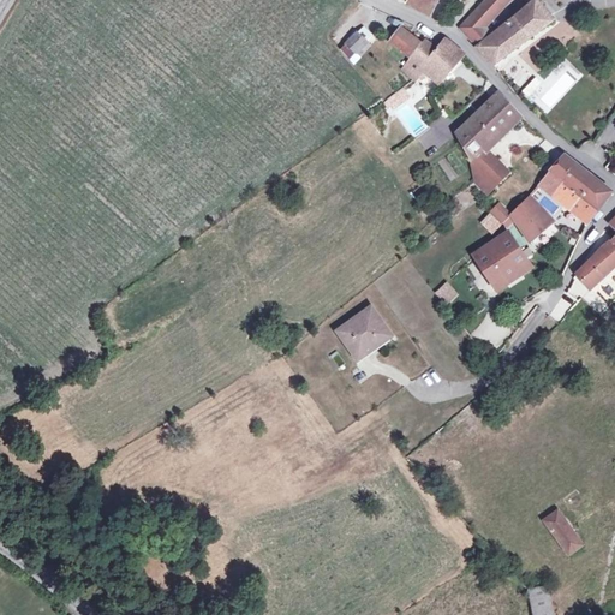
[(398,0),(427,15),(433,0),(398,0)]
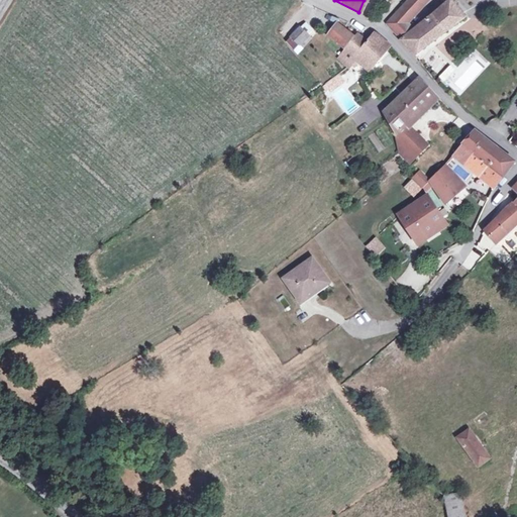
[(402,20),(392,31),(413,55),(464,18),(449,0),(447,0),(432,15),(425,20),(423,17),(418,20),(420,24),(413,29),(405,20),(423,0),(404,0),(397,7),(393,13),(402,20)]
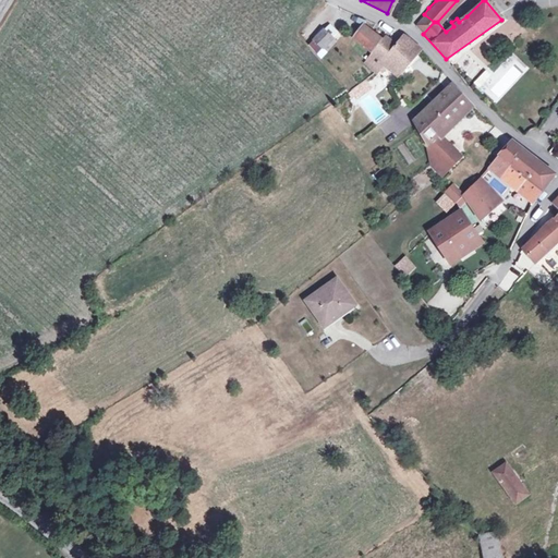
[(434,22),(424,14),(414,24),(423,34),(434,22)]
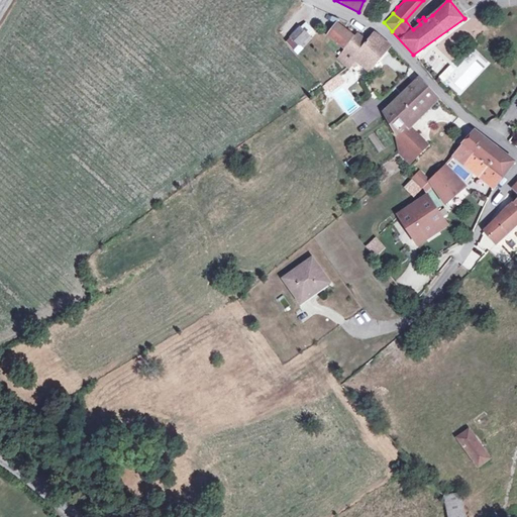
[(336,22),(327,34),(332,38),(343,47),(353,35),(344,28),(336,22)]
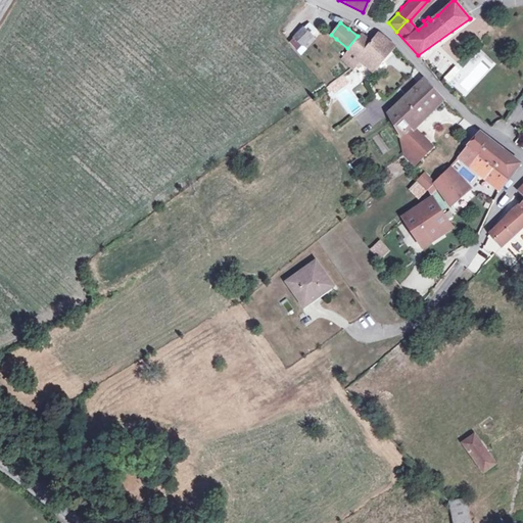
[(324,24),(319,29),(324,34),(329,29),(324,24)]
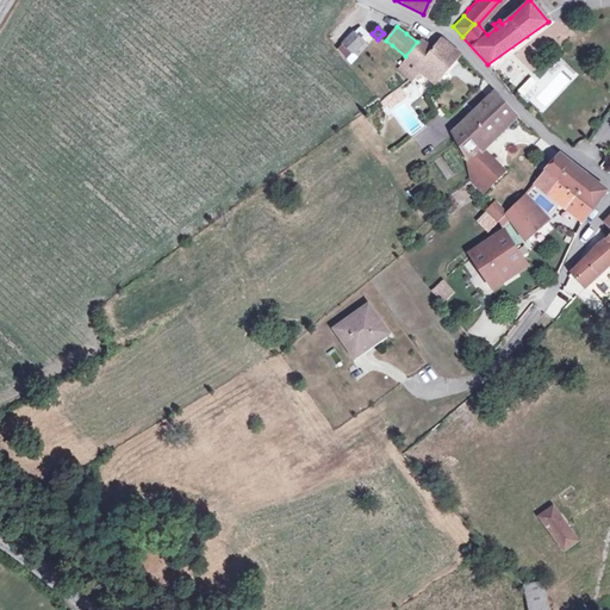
[(354,31),(341,43),(354,55),(365,43),(354,31)]
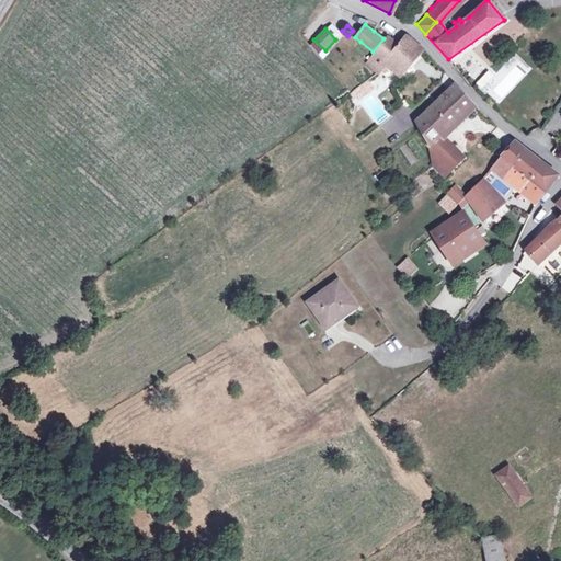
[(387,36),(384,39),(366,60),(378,72),(386,63),(400,75),(410,64),(407,60),(422,49),(404,35),(397,45),(387,36)]
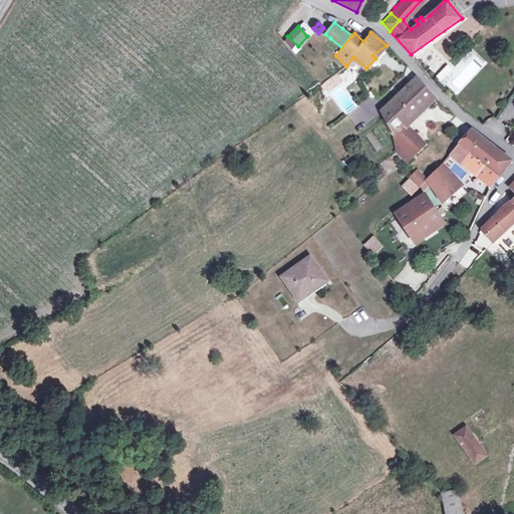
[(287,36),(284,40),(281,43),(289,52),(289,51),(294,47),(297,51),(298,51),(310,38),(307,36),(298,46),(287,36)]
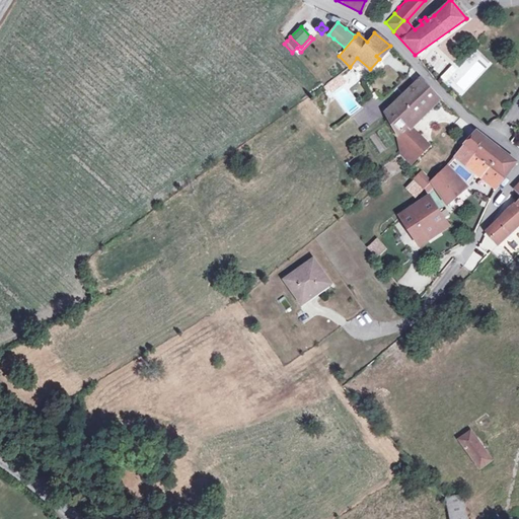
[(439,73),(447,63),(435,52),(426,62),(439,73)]
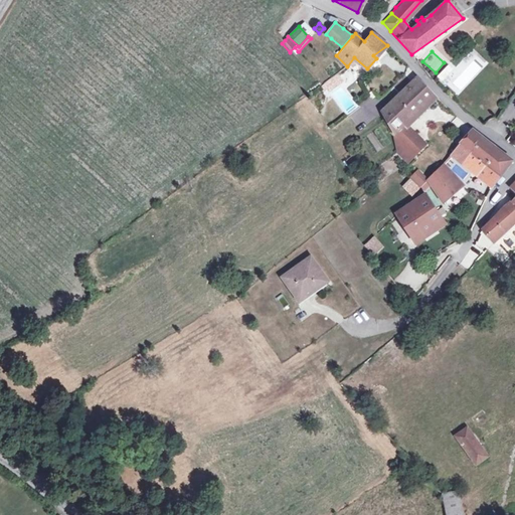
[(446,65),(436,76),(441,81),(451,70),(446,65)]
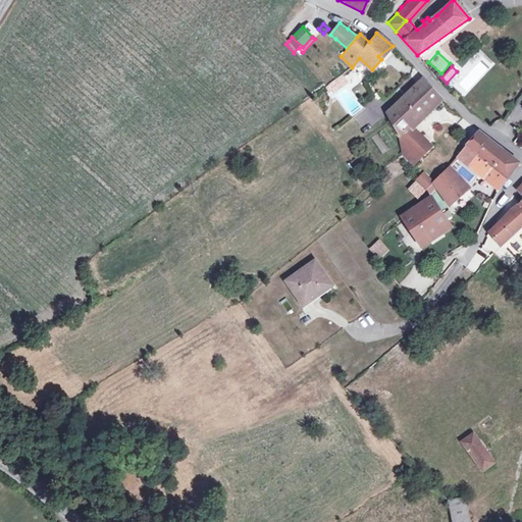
[(341,75),(333,81),(337,88),(346,82),(341,75)]
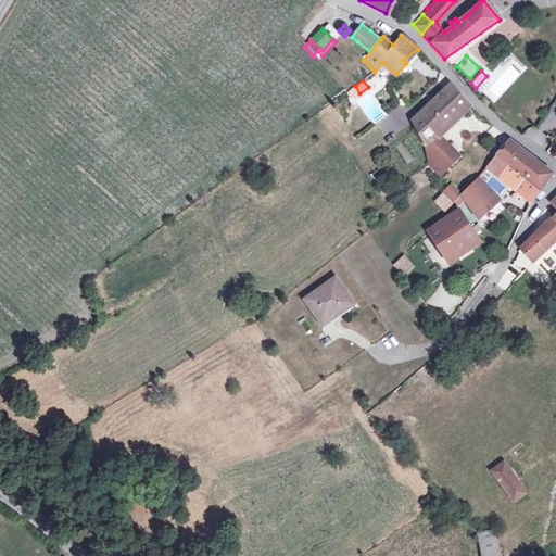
[(452,86),(449,85),(412,119),(415,125),(425,143),(430,163),(449,144),(438,134),(469,103),(452,86)]
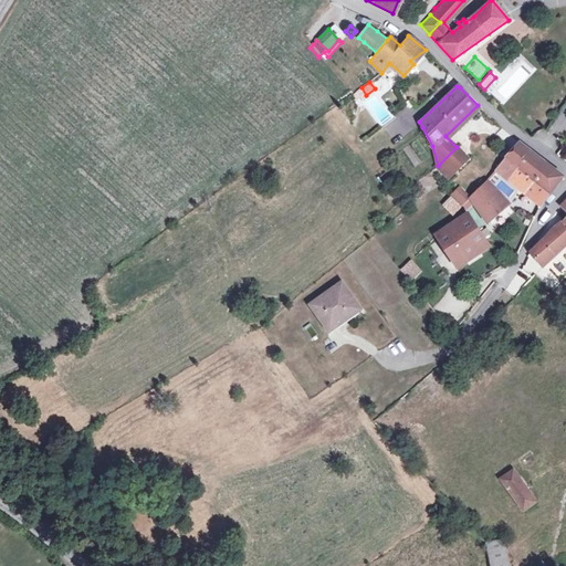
[(357,91),(356,91),(360,98),(366,95),(362,87),(357,91)]
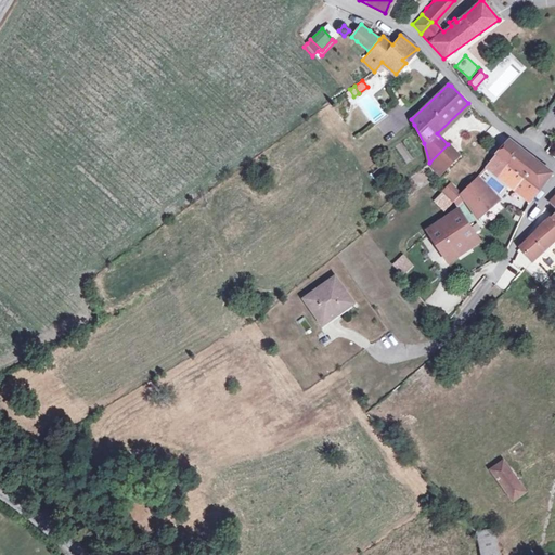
[(510,140),(495,155),(539,189),(552,172),(531,158),(510,140)]
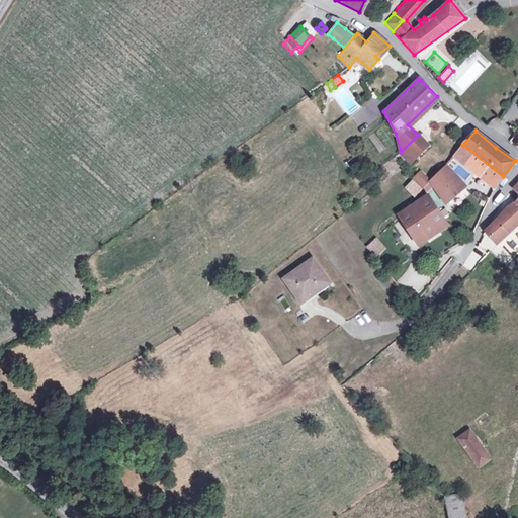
[(423,140),(418,135),(401,152),(405,157),(423,140)]
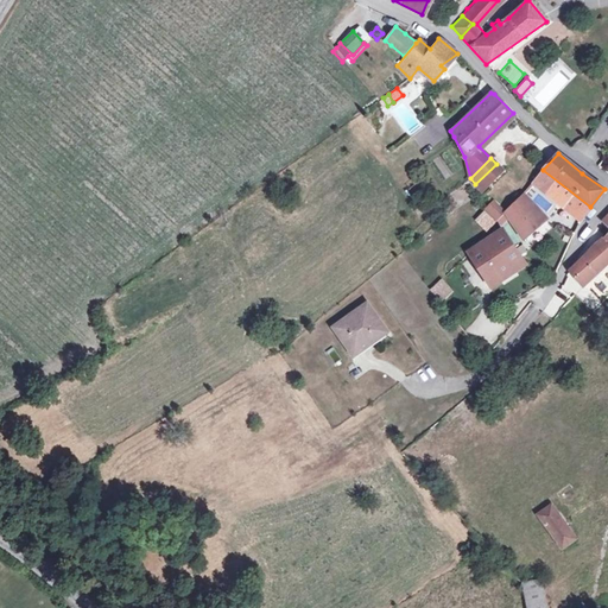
[(501,169),(496,164),(475,184),(480,188),(489,179),(501,169)]
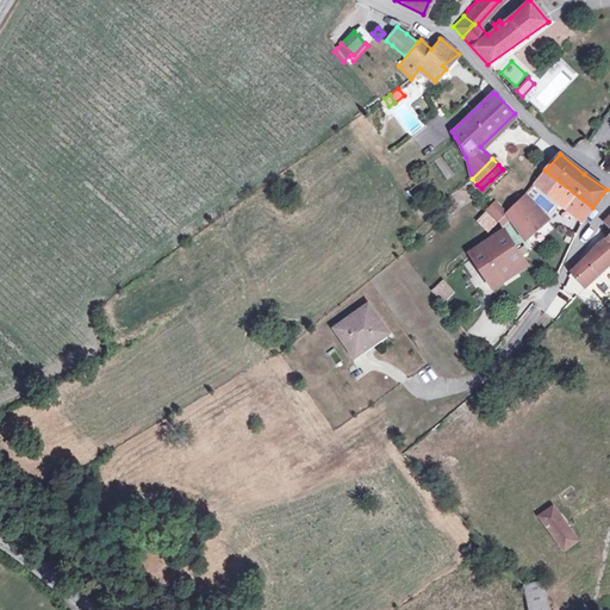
[(534,184),(537,187),(583,221),(592,207),(545,170),(534,184)]
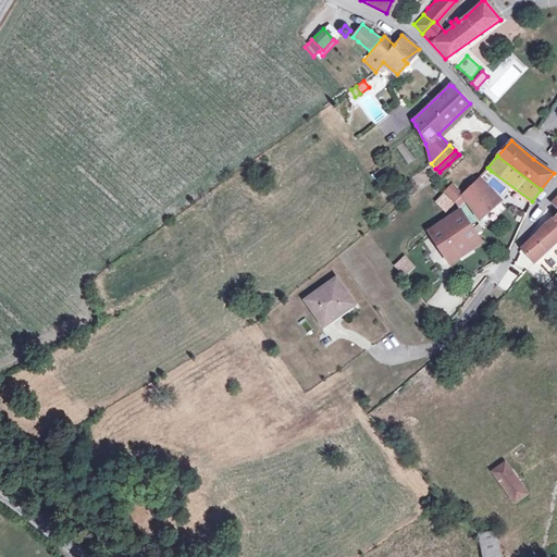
[(491,171),(487,168),(480,176),(484,178),(491,171)]
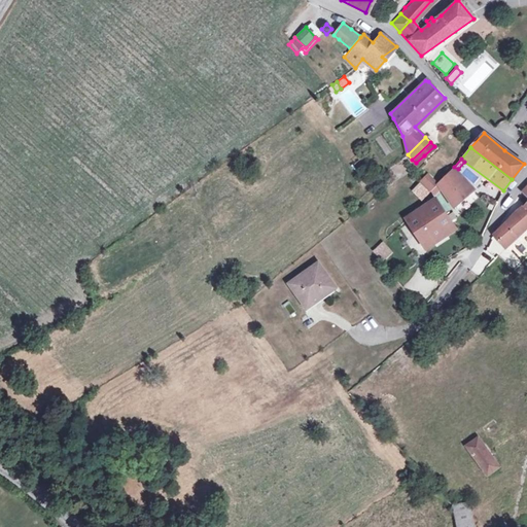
[(452,169),(437,182),(454,207),(475,190),(452,169)]
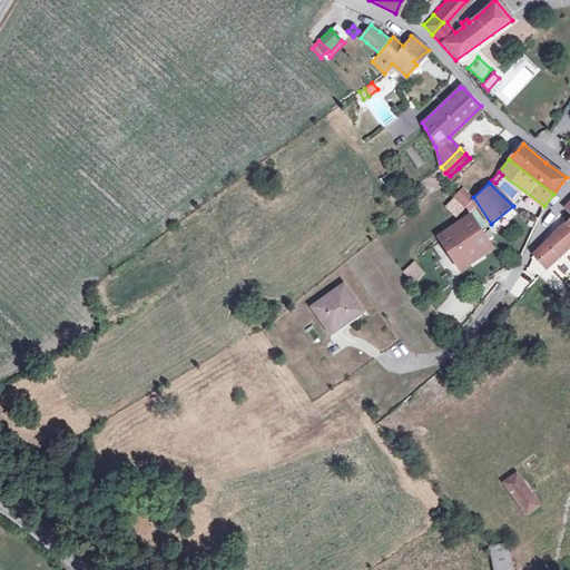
[(461,187),(453,196),(464,207),(472,198),(461,187)]
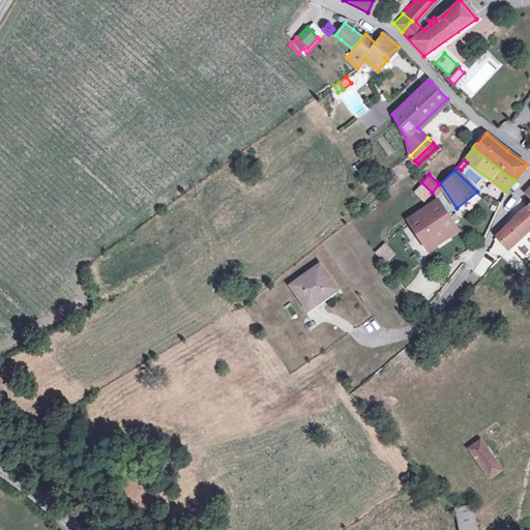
[(438,200),(408,219),(424,244),(427,247),(458,229),(438,200)]
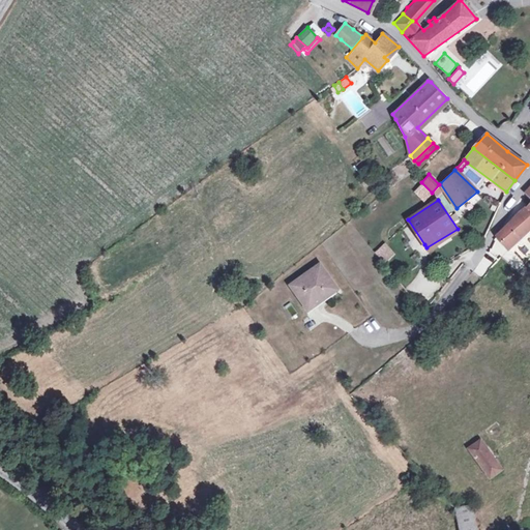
[(529,204),(513,218),(496,236),(508,251),(529,228),(529,204)]
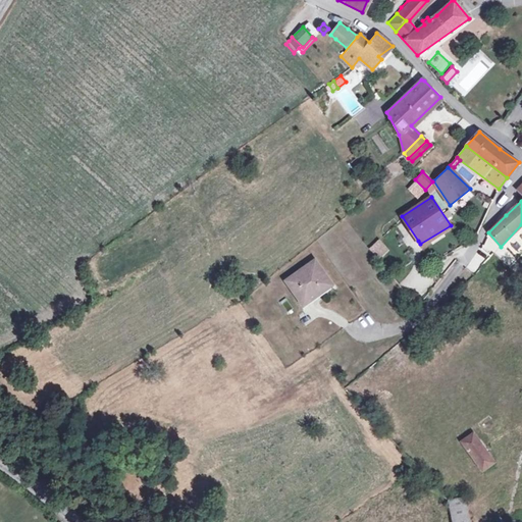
[(368,248),(378,260),(389,251),(379,239),(368,248)]
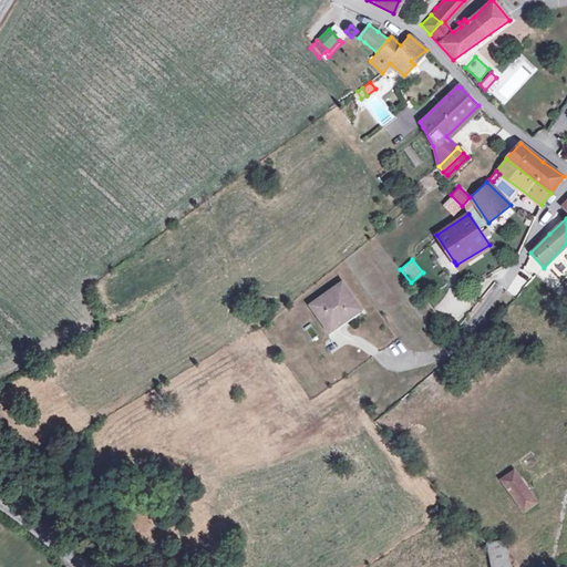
[(566,292),(566,284),(565,281),(555,291),(563,298),(566,292)]
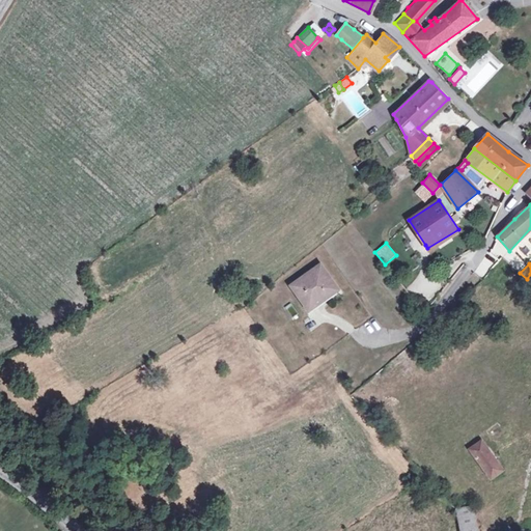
[(291,285),(306,306),(325,294),(328,297),(338,289),(319,264),(291,285)]
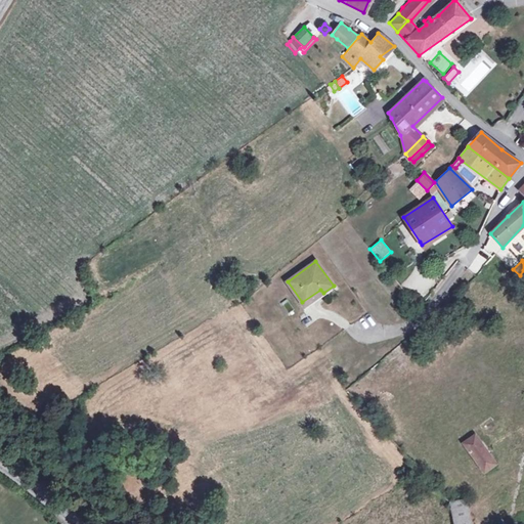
[(475,436),(464,444),(484,473),(495,465),(475,436)]
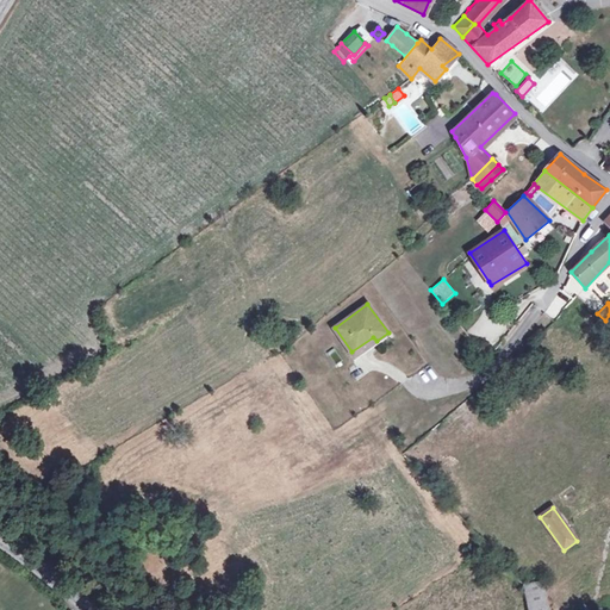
[(541,582),(523,586),(527,609),(547,609),(542,583),(541,582)]
